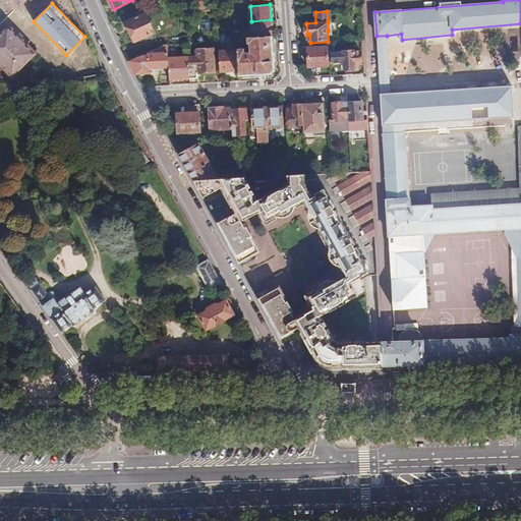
[(156,33),(147,13),(126,23),(134,43),(156,33)]
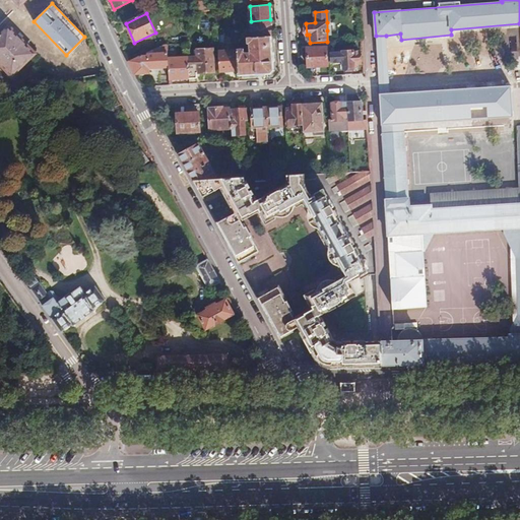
[(271,33),(270,19),(251,21),(252,35),(271,33)]
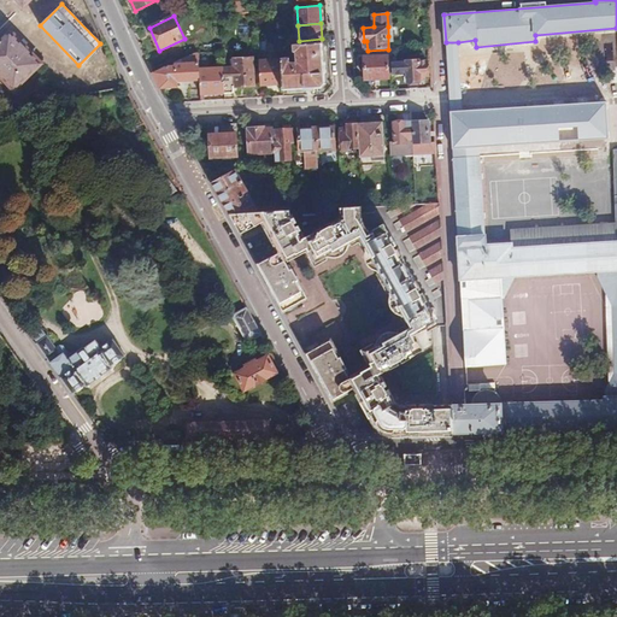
[(41,63),(10,31),(0,41),(0,75),(15,89),(41,63)]
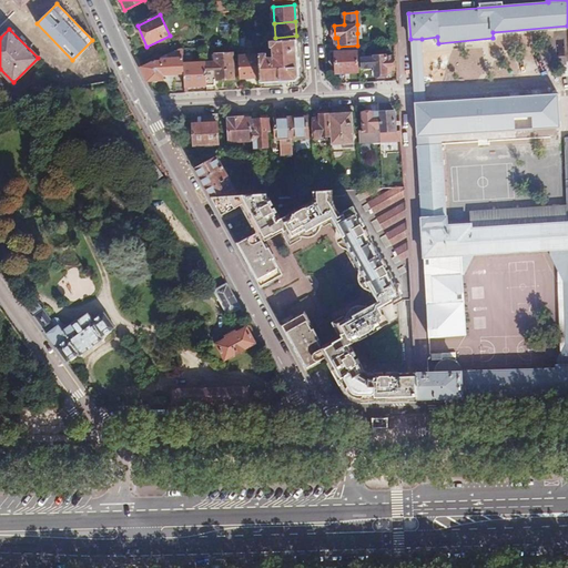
[(259,52),(262,82),(294,81),(300,75),(296,38),(267,41),(269,47),(272,47),(272,56),(265,57),(265,52),(259,52)]
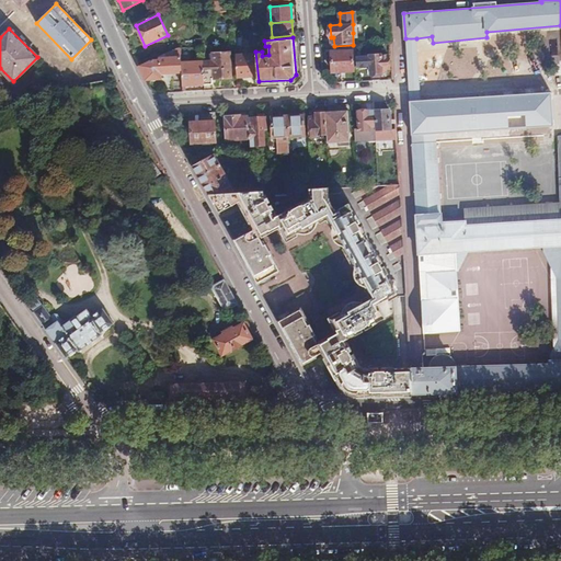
[(421,101),(416,38),(405,38),(409,102),(421,101)]
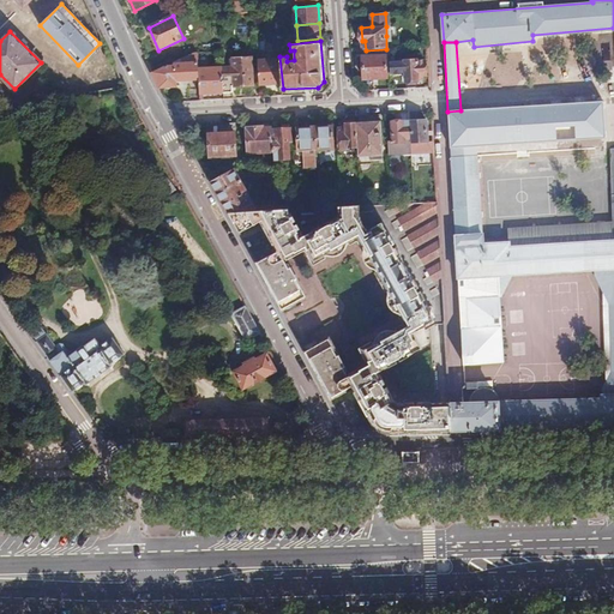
[(192,54),(182,58),(182,61),(175,61),(175,67),(163,67),(152,72),(161,89),(176,86),(176,78),(188,78),(188,86),(200,85),(199,70),(198,53),(192,54)]
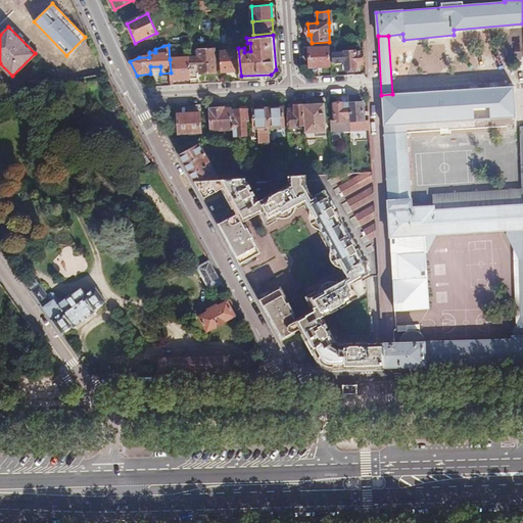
[(329,65),(328,47),(308,48),(310,67),(329,65)]
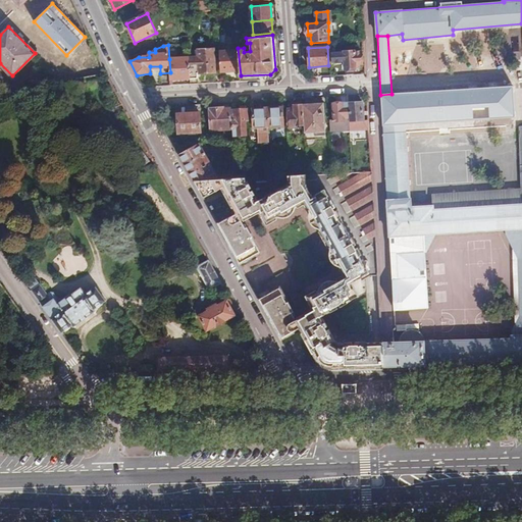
[(215,72),(213,49),(196,50),(198,73),(215,72)]
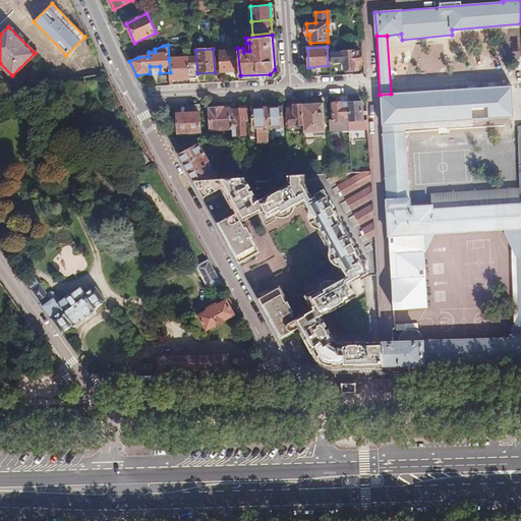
[(343,53),(331,54),(332,61),(344,60),(345,69),(354,68),(354,65),(361,64),(360,52),(353,53),(353,50),(343,50),(343,53)]
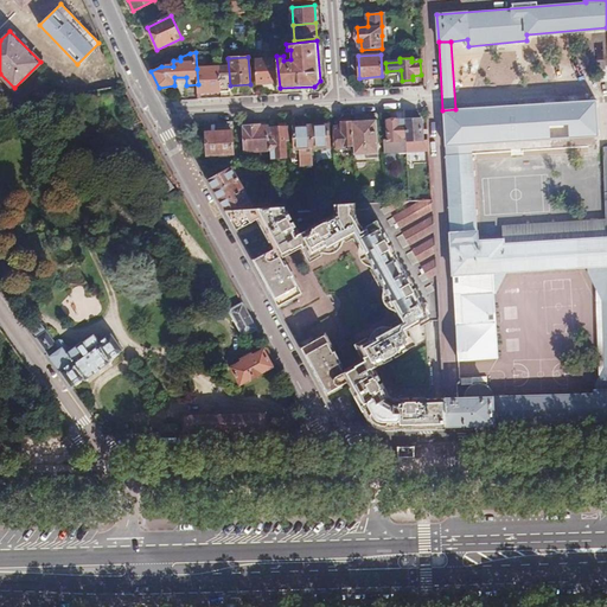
[(275,80),(273,59),(254,61),(256,84),(269,83),(269,81),(275,80)]
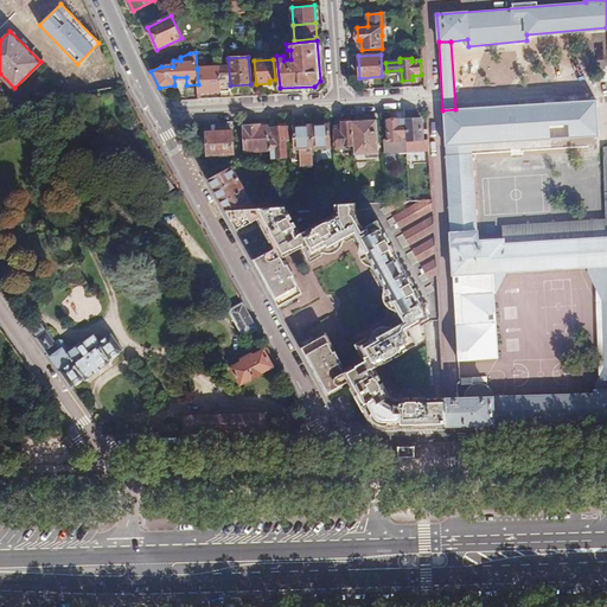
[(197,69),(198,84),(199,93),(221,91),(219,66),(197,69)]
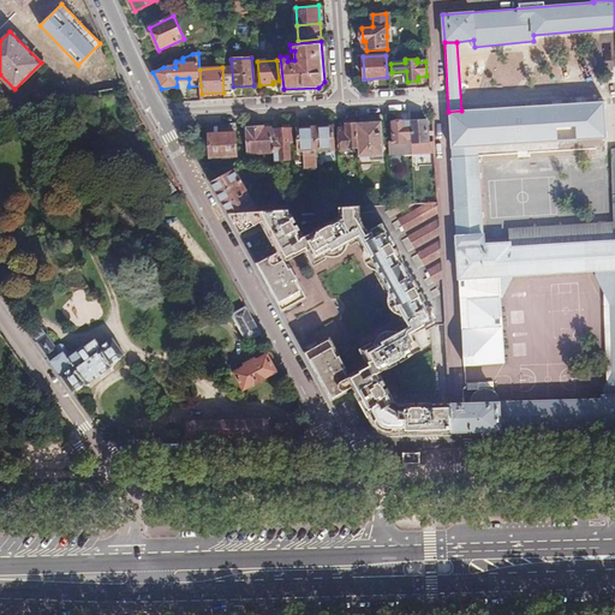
[(461,111),(448,112),(451,157),(479,156),(478,147),(605,138),(604,102),(461,111)]
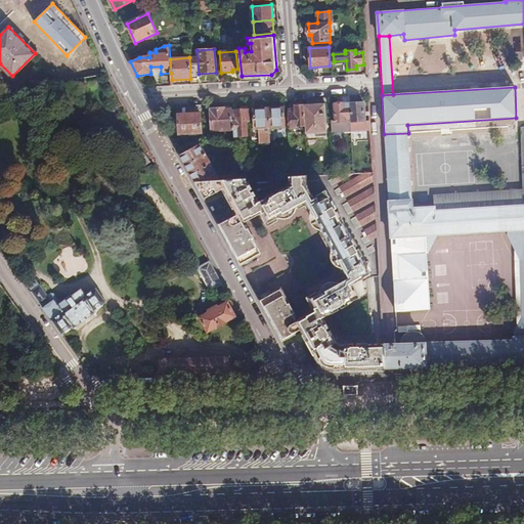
[(364,102),(349,103),(350,123),(365,122),(365,116),(368,115),(368,111),(365,112),(364,102)]
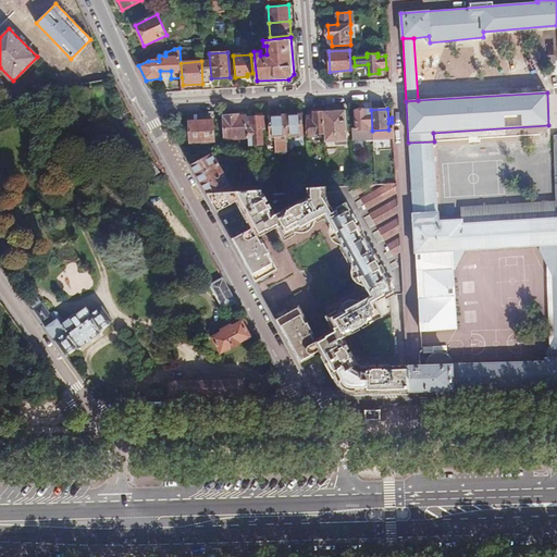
[(353,140),(373,139),(372,131),(371,110),(355,111),(357,128),(351,128),(353,140)]
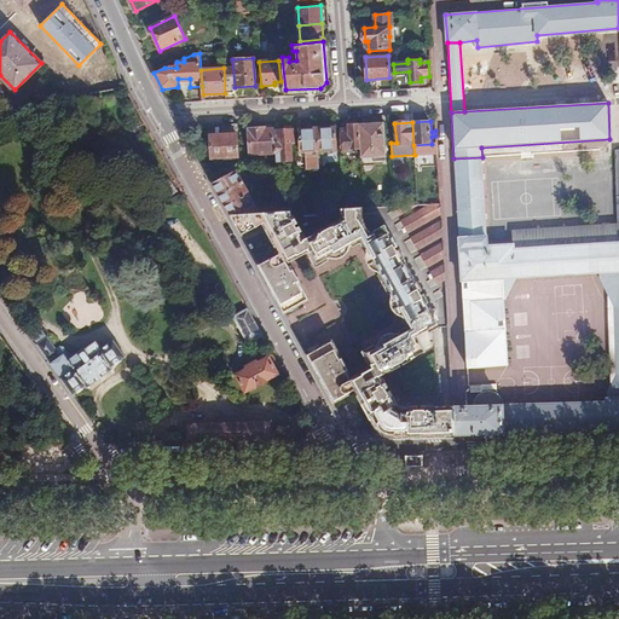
[(359,125),(360,150),(362,161),(375,160),(375,165),(386,163),(385,123),(359,125)]
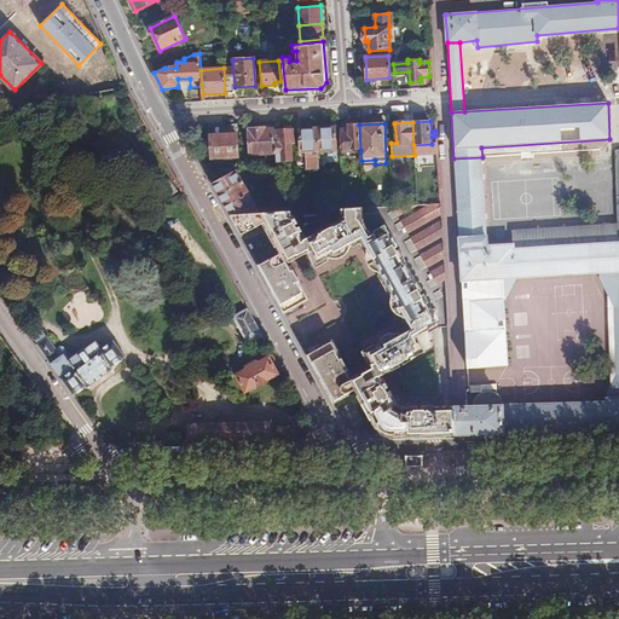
[(352,151),(360,150),(359,125),(347,126),(347,129),(342,131),(343,155),(351,155),(352,151)]
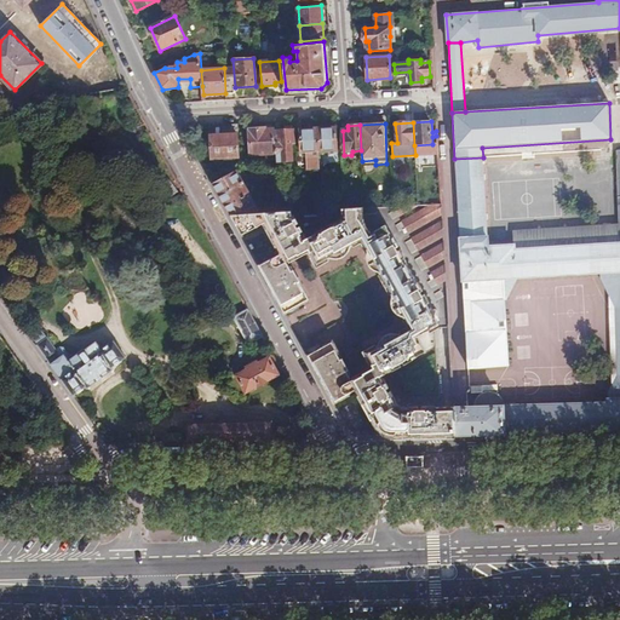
[(276,154),(275,132),(267,132),(267,128),(250,130),(252,156),(276,154)]
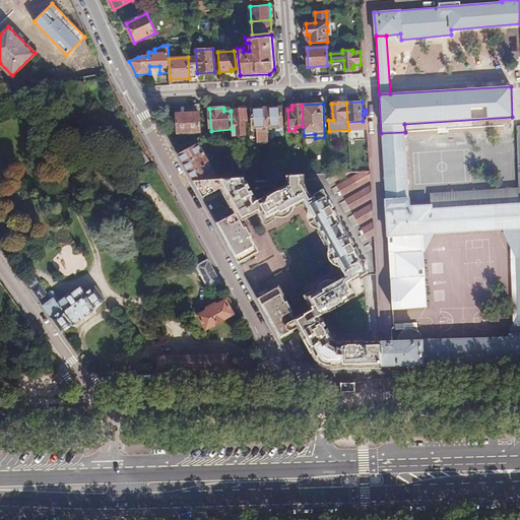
[(282,109),(266,110),(267,127),(283,127),(282,109)]
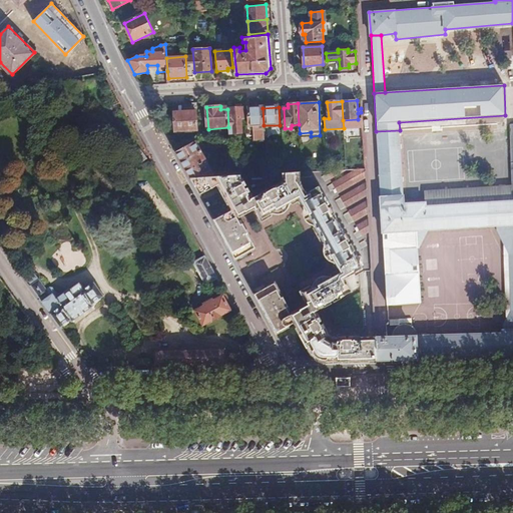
[(249,126),(246,126),(247,137),(253,137),(254,140),(258,140),(265,140),(264,125),(263,108),(248,109),(249,126)]
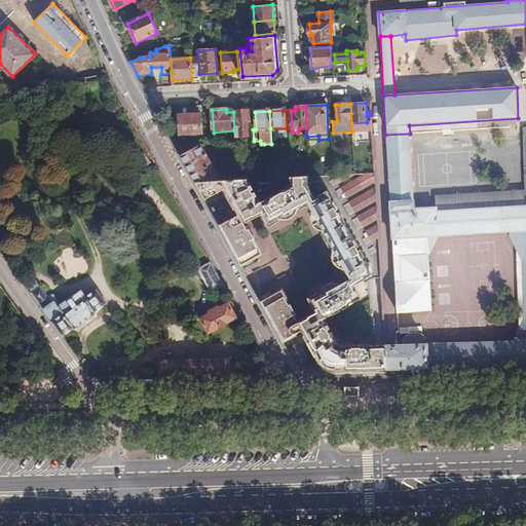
[(250,122),(250,112),(235,112),(237,138),(248,137),(248,122),(250,122)]
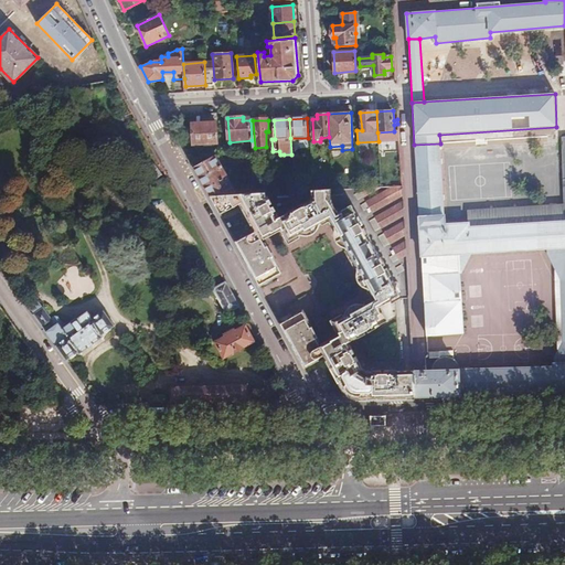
[(217,144),(217,121),(192,123),(193,146),(217,144)]
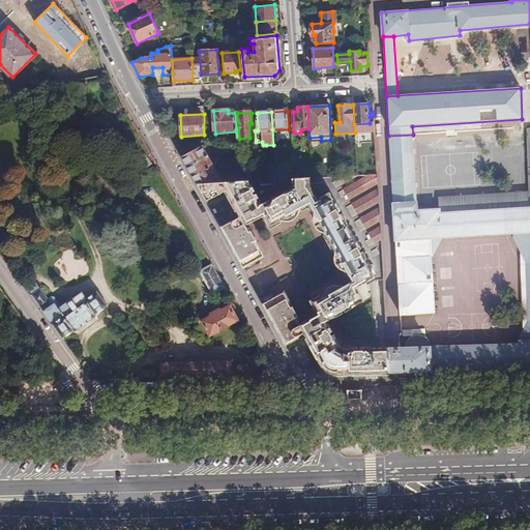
[(529,231),(529,207),(527,208),(440,213),(439,209),(417,210),(413,135),(388,136),(394,240),(421,238),(529,231)]
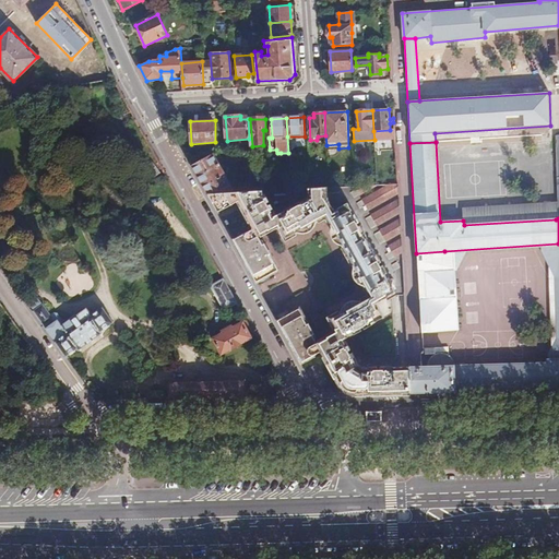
[(209,195),(253,192),(251,152),(217,152),(193,166),(209,195)]
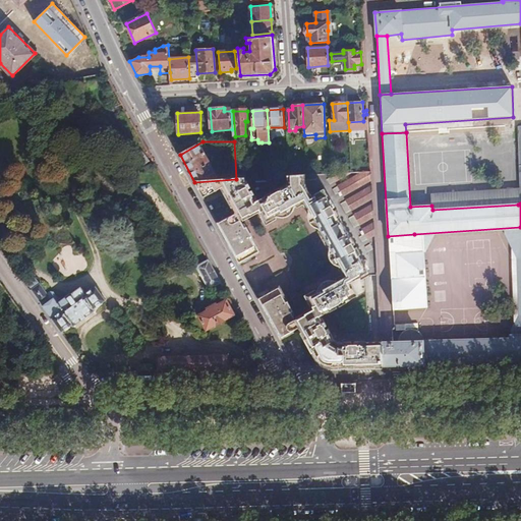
[(371,228),(367,173),(350,174),(304,176),(305,186),(310,197),(324,190),(367,273),(373,273),(371,228)]
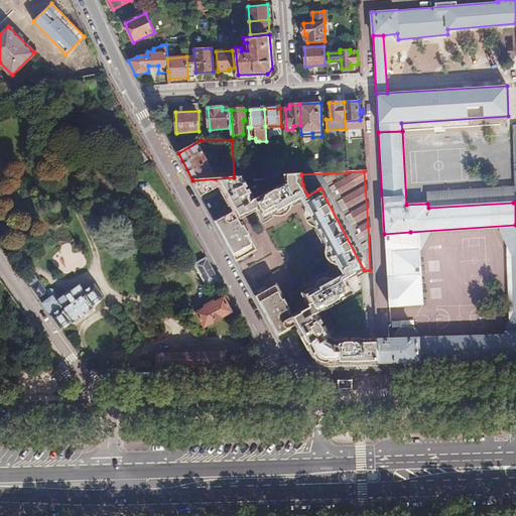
[(301,174),(284,175),(284,182),(278,188),(256,202),(245,182),(244,177),(234,177),(192,180),(203,198),(218,188),(231,212),(215,221),(237,261),(241,259),(244,264),(257,256),(254,251),(257,249),(243,223),(241,224),(238,220),(258,210),(265,222),(301,202),(306,210),(308,218),(313,224),(316,227),(328,247),(330,256),(332,259),(337,263),(342,274),(304,294),(311,306),(292,317),(290,313),(292,312),(276,285),(272,288),(269,283),(254,291),(278,337),(289,331),(288,329),(295,325),(312,356),(327,365),(369,364),(368,340),(336,341),(330,337),(317,313),(354,292),(348,280),(364,270),(320,188),(307,196),(302,184),(301,174)]
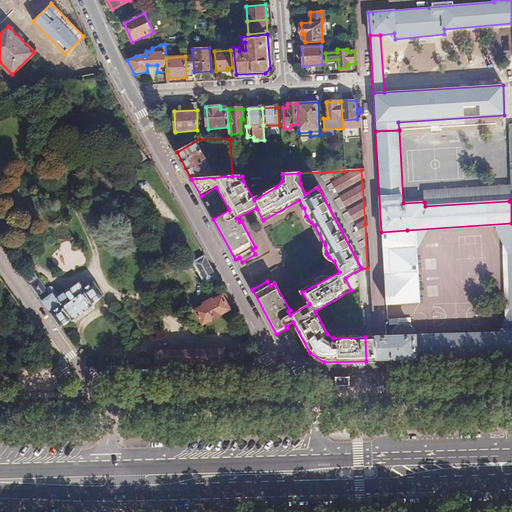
[(407,230),(381,232),(383,251),(389,251),(393,302),(411,301),(407,230)]
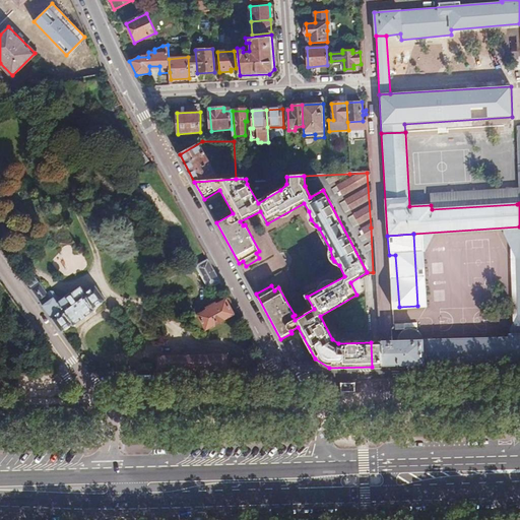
[(389,255),(392,307),(399,307),(395,255),(389,255)]
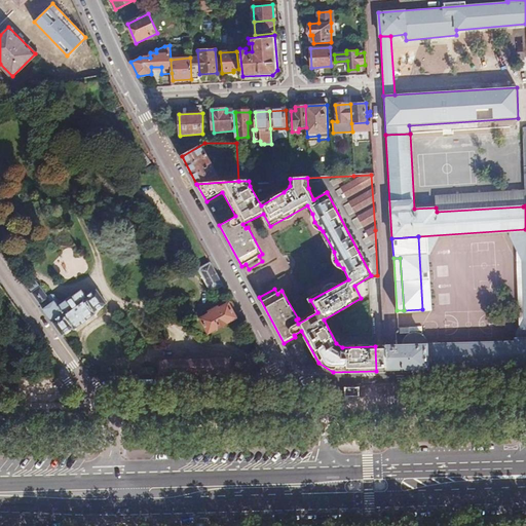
[(214,292),(223,286),(210,262),(200,267),(199,272),(209,290),(214,292)]
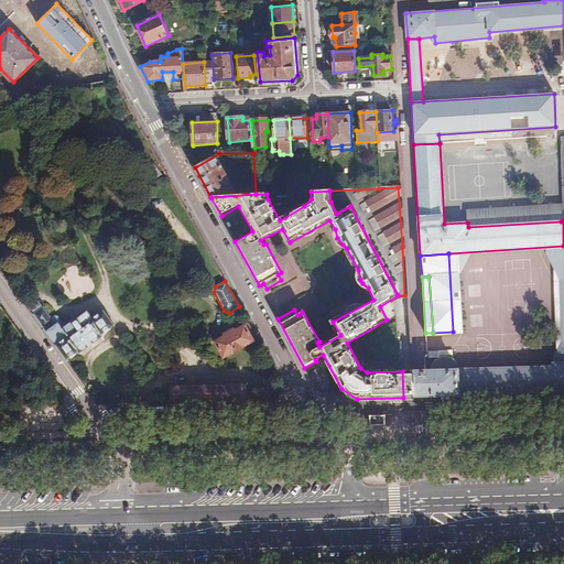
[(33,314),(66,360),(77,353),(79,355),(101,338),(100,336),(112,327),(102,312),(91,320),(86,313),(76,320),(73,320),(68,323),(68,325),(66,326),(62,324),(57,317),(54,316),(51,318),(43,307),(33,314)]
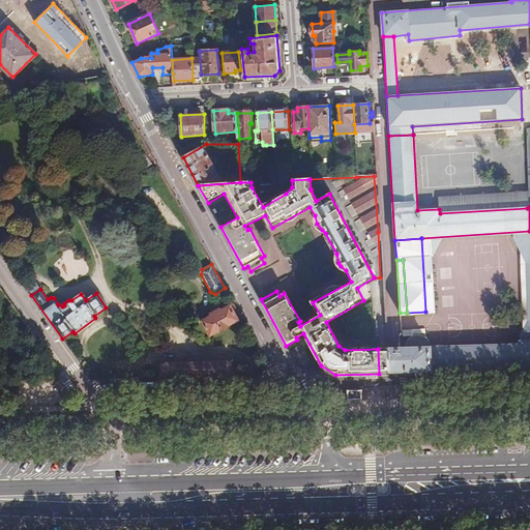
[(238,321),(231,307),(222,313),(219,310),(212,314),(213,316),(203,322),(210,335),(221,329),(223,332),(230,328),(229,325),(238,321)]
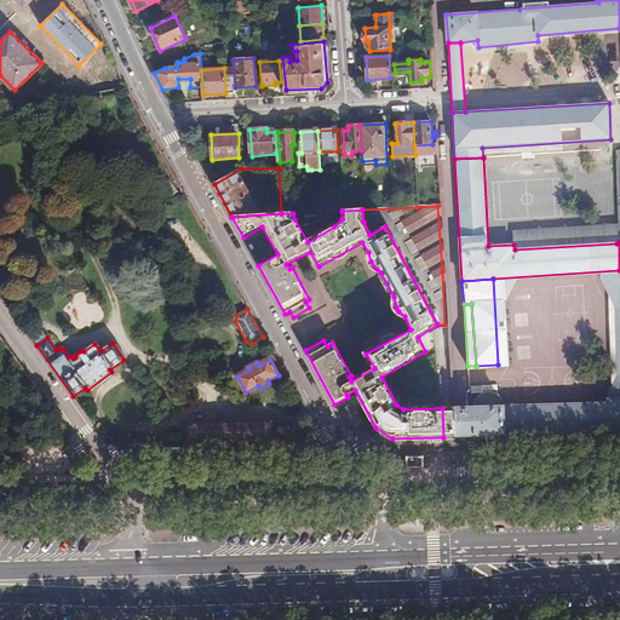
[(466,408),(468,436),(494,435),(506,435),(506,407),(495,407),(494,395),(491,394),(488,394),(484,394),(480,396),(481,408),(466,408)]
